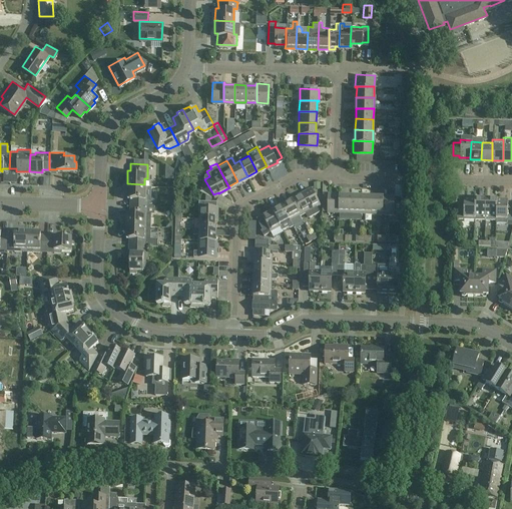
[(129,196),(129,203),(146,204),(146,197),(150,197),(150,184),(144,184),(127,183),(126,196),(129,196)]
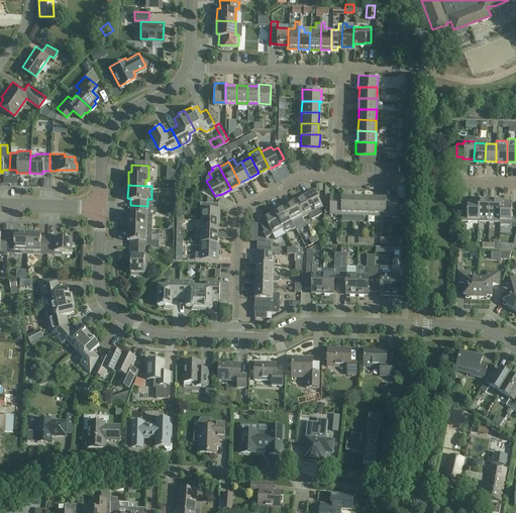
[(291,198),(292,200),(293,199),(301,215),(307,212),(309,216),(310,217),(320,211),(320,210),(318,206),(321,204),(313,188),(303,194),(302,192),(291,198)]
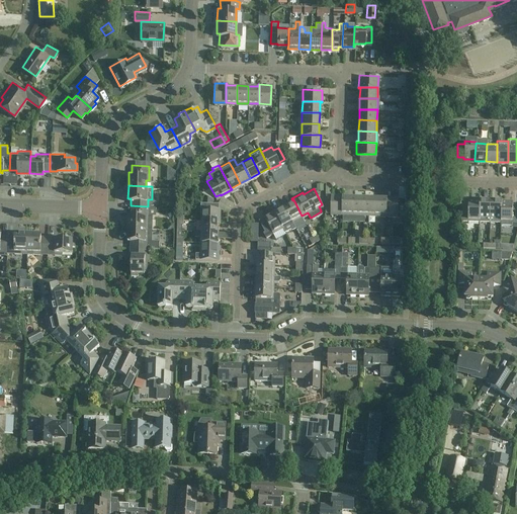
[(223,202),(232,197),(229,192),(220,196),(223,202)]
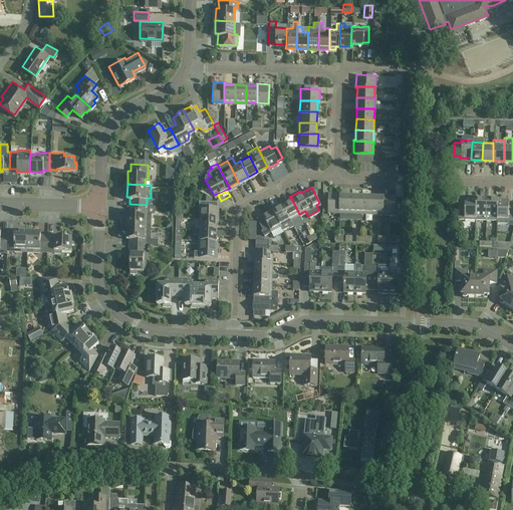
[(338,211),(338,192),(327,192),(326,211),(338,211)]
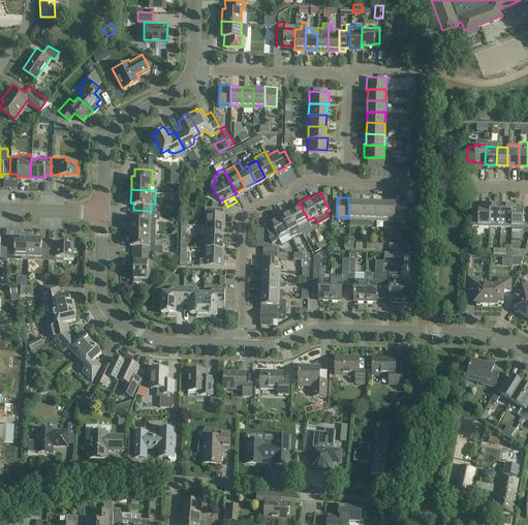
[(360,217),(360,199),(349,198),(349,197),(348,197),(348,217),(360,217)]
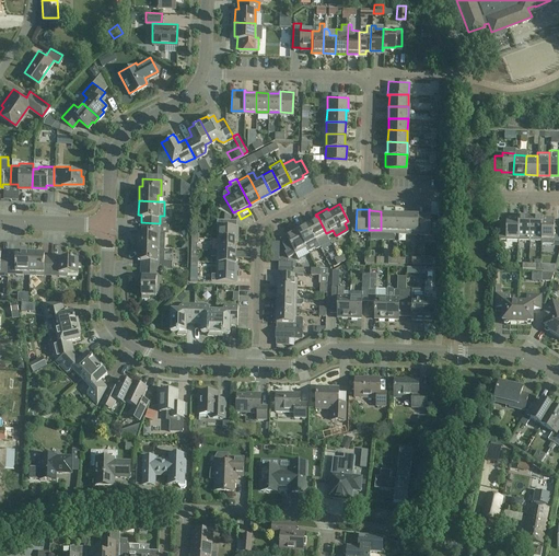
[(417,231),(417,210),(416,210),(416,212),(405,211),(405,231),(417,231)]
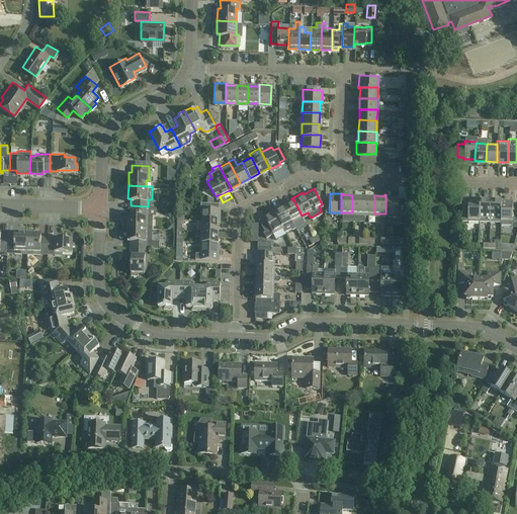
[(385,194),(385,213),(397,215),(397,210),(403,210),(404,196),(398,196),(398,195),(385,194)]
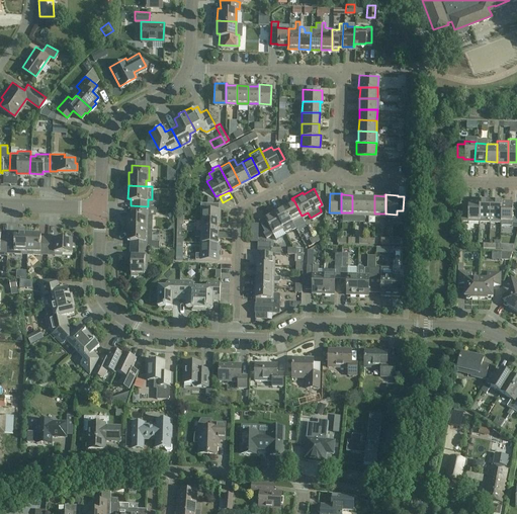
[(363,213),(363,195),(352,195),(352,212),(363,213)]
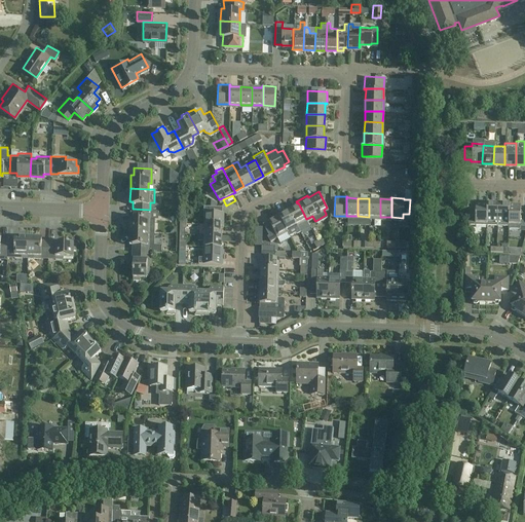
[(380,217),(380,198),(369,198),(369,217),(380,217)]
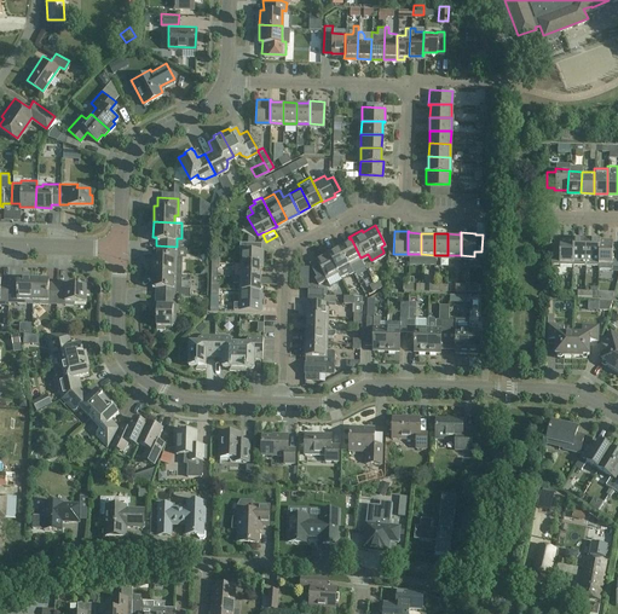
[(584,262),(585,236),(572,236),(572,238),(571,262),(584,262)]
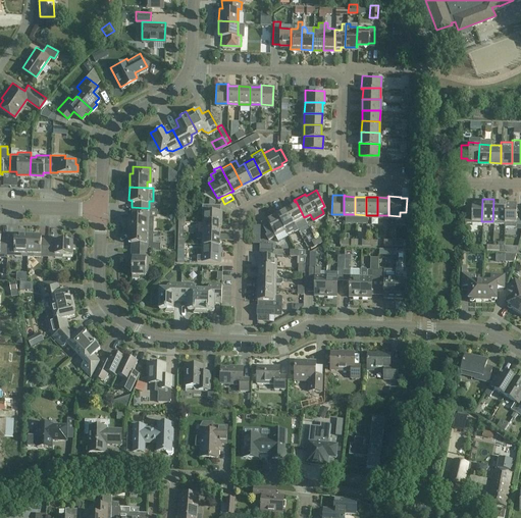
[(493,199),(492,221),(504,222),(505,202),(505,200),(493,199)]
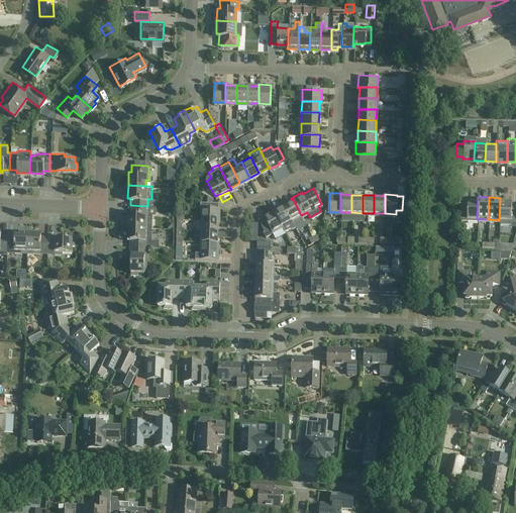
[(283,204),(292,220),(301,215),(293,199),(292,200),(283,204)]
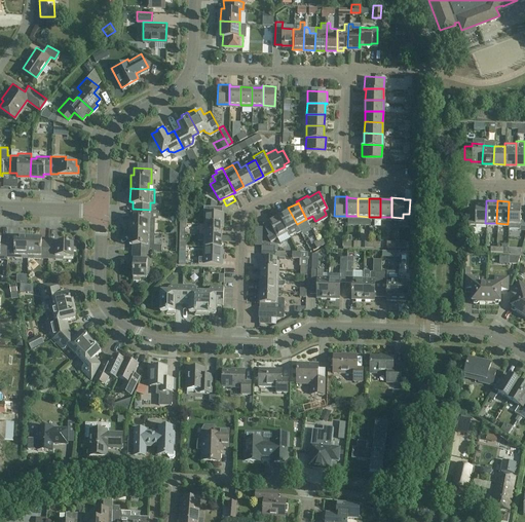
[(467,217),(469,217),(467,222),(485,223),(486,202),(475,202),(475,203),(469,203),(467,217)]
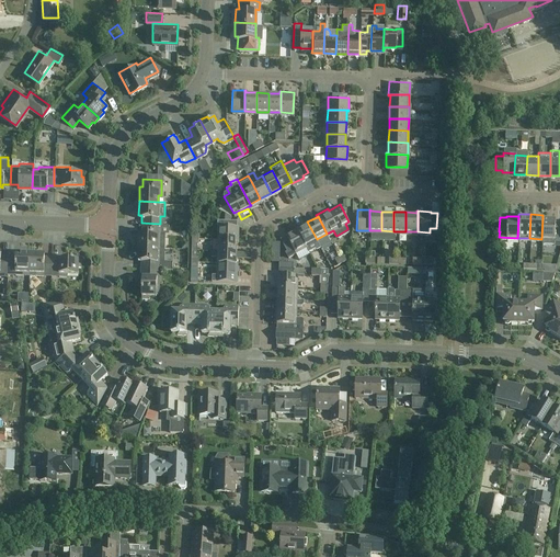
[(236,238),(238,238),(238,224),(236,224),(237,218),(216,217),(216,224),(217,224),(216,236),(236,237),(236,238)]
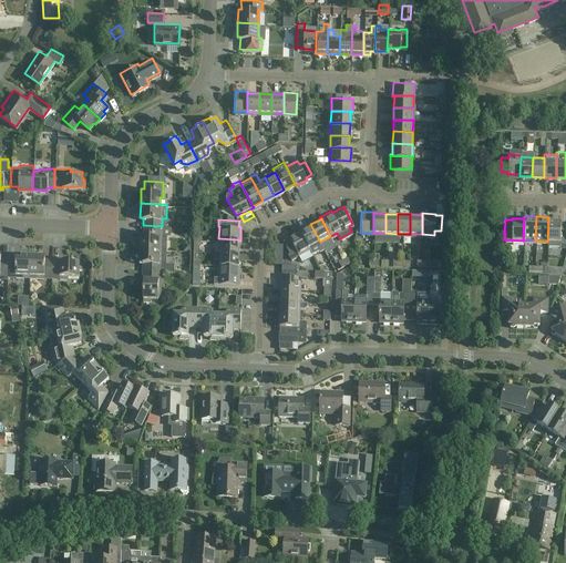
[(561,219),(548,219),(547,242),(547,244),(559,244),(559,241),(565,239),(565,221),(561,222),(561,219)]
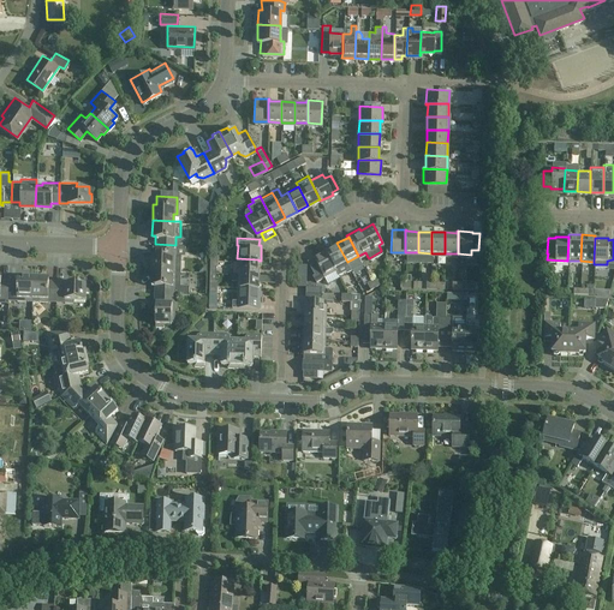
[(268,257),(276,251),(270,240),(261,246),(268,257)]
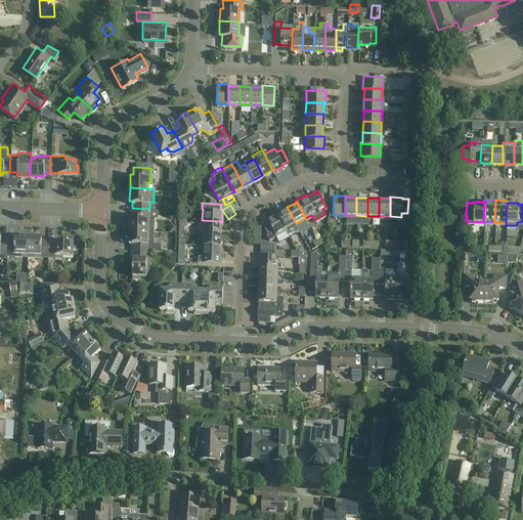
[(287,207),(277,212),(277,213),(286,228),(288,232),(294,229),(295,230),(298,228),(296,223),(287,207)]
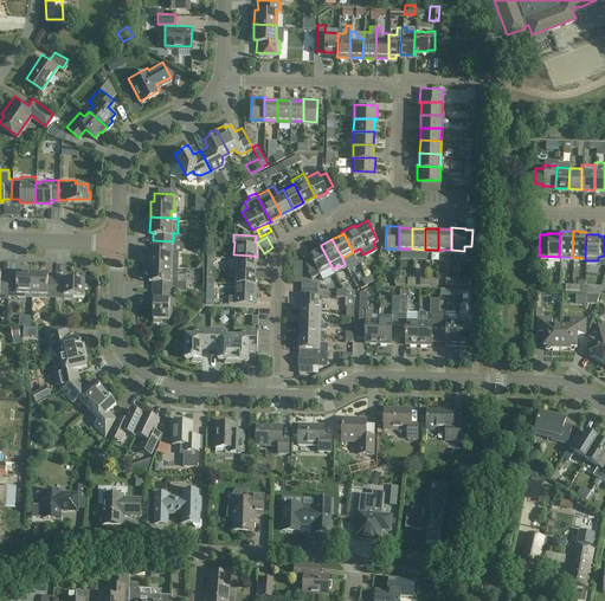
[(149,249),(148,264),(178,265),(178,250),(173,249),(173,241),(153,240),(153,249),(149,249)]
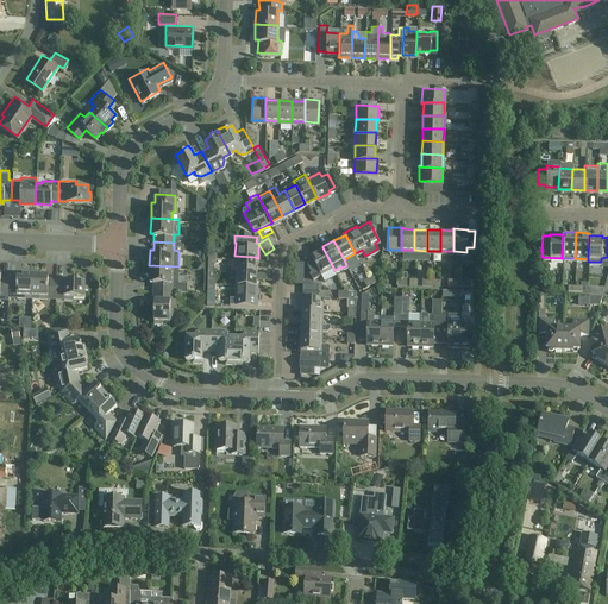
[(334,270),(332,265),(323,247),(323,246),(323,245),(309,252),(309,253),(305,257),(311,269),(308,270),(312,277),(320,272),(324,278),(336,271),(334,270)]
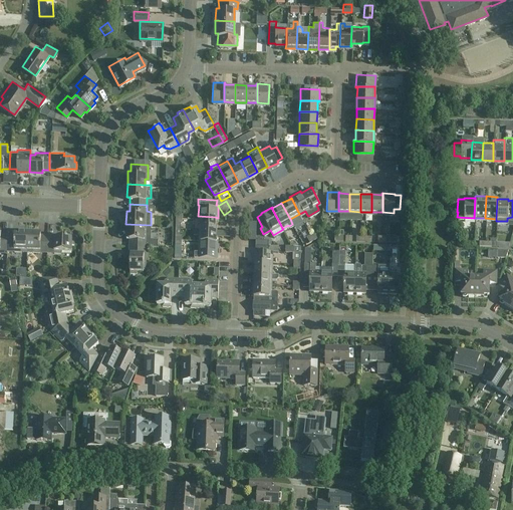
[(216,228),(216,218),(216,217),(198,216),(198,227),(216,228)]
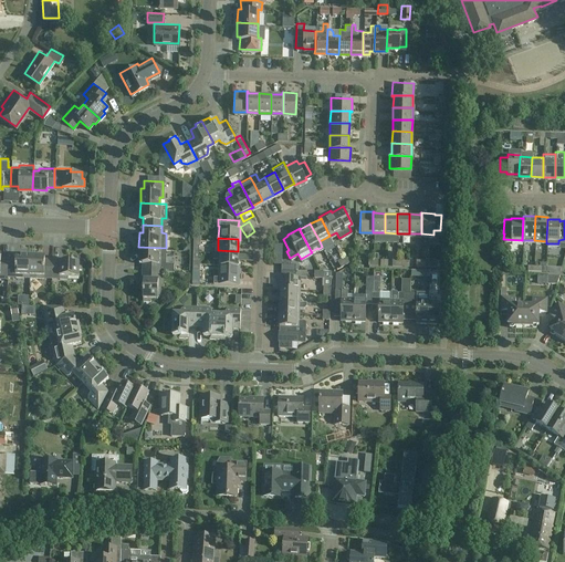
[(142,261),(140,269),(160,269),(173,270),(173,261),(165,261),(166,248),(138,247),(138,261),(142,261)]
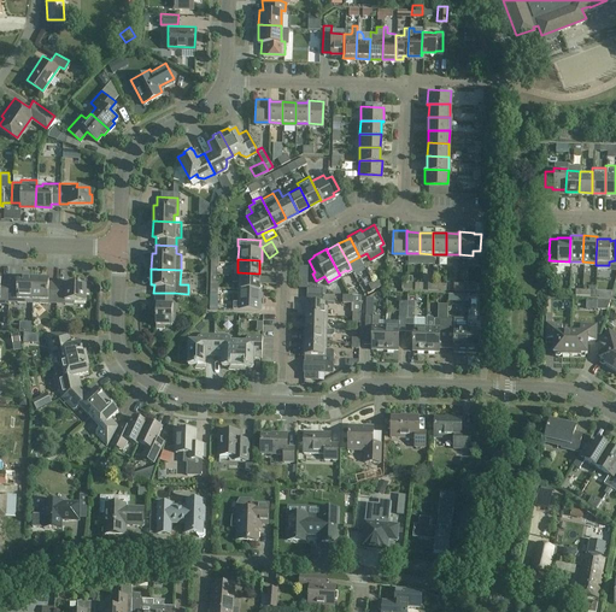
[(259,274),(238,272),(232,272),(232,280),(238,280),(238,286),(258,287),(258,286),(259,274)]
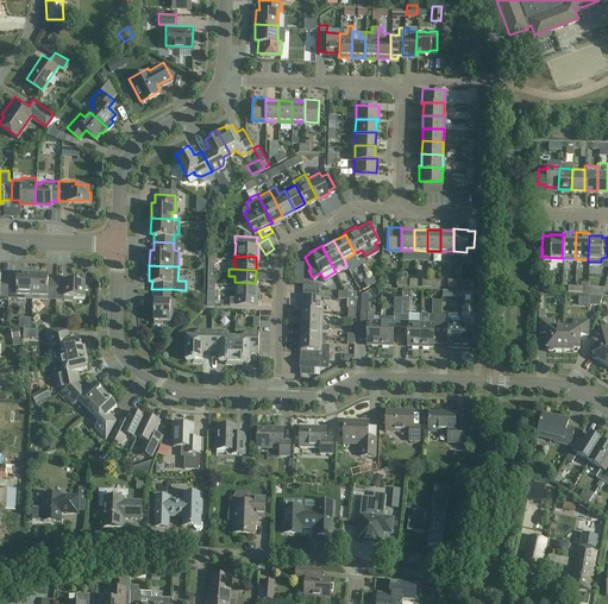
[(17,275),(8,275),(7,295),(24,295),(24,293),(31,293),(32,271),(17,271),(17,275)]
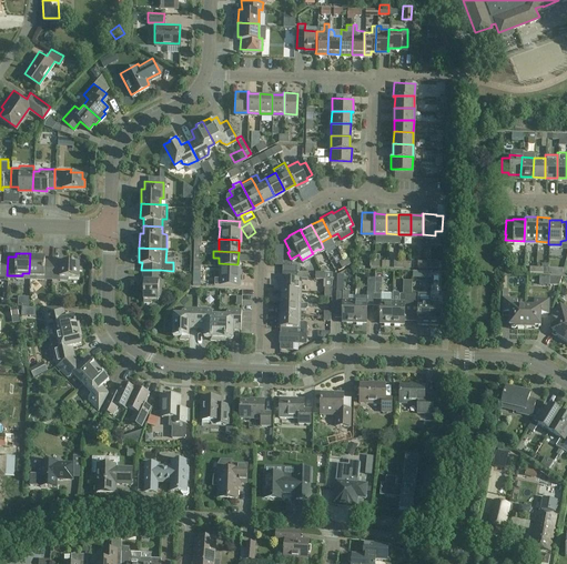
[(36,277),(51,277),(51,258),(43,258),(43,254),(30,253),(29,273),(36,273),(36,277)]
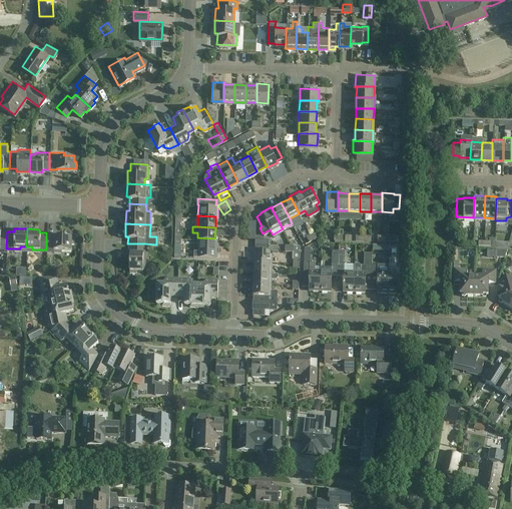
[(73,234),(71,234),(54,234),(54,232),(46,232),(46,249),(60,249),(60,247),(70,247),(70,242),(73,242),(73,234)]
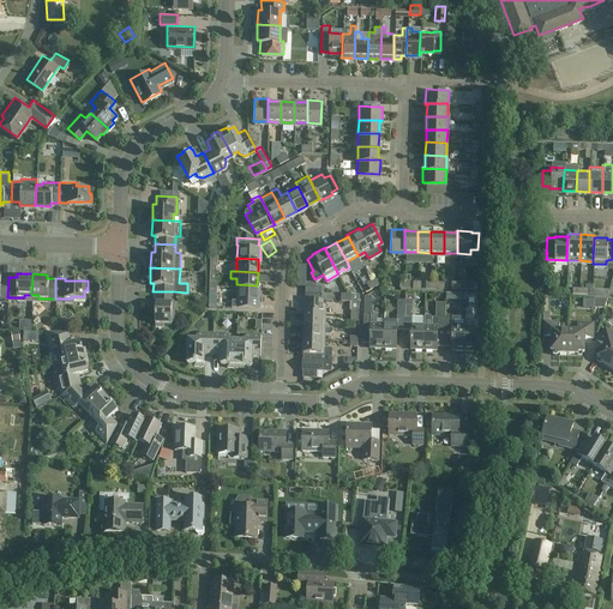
[(257,306),(257,299),(259,299),(259,284),(257,284),(257,285),(236,284),(235,299),(232,299),(232,305),(257,306)]
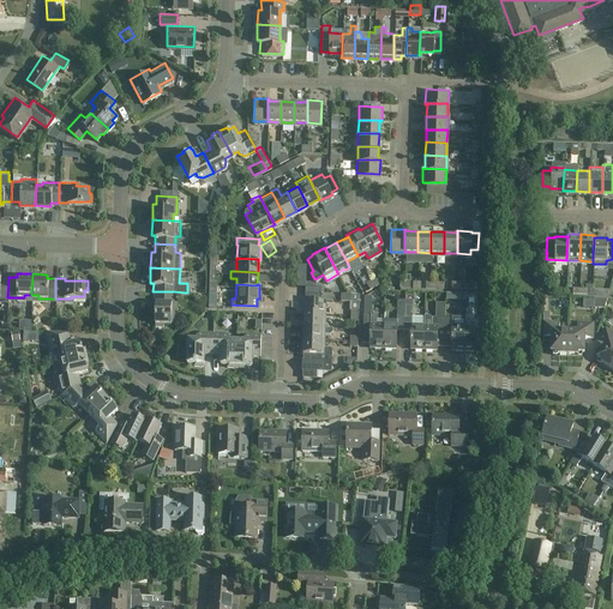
[(331,290),(320,290),(304,290),(304,297),(302,296),(301,312),(304,312),(304,311),(324,312),(325,297),(331,297),(331,290)]
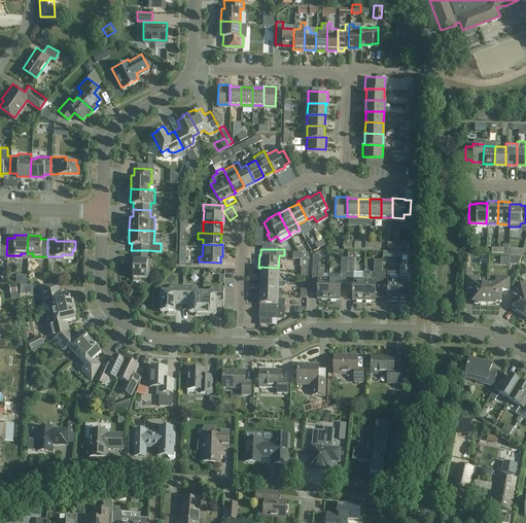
[(148,265),(149,250),(131,250),(131,257),(133,257),(132,278),(140,278),(140,275),(146,276),(146,265),(148,265)]
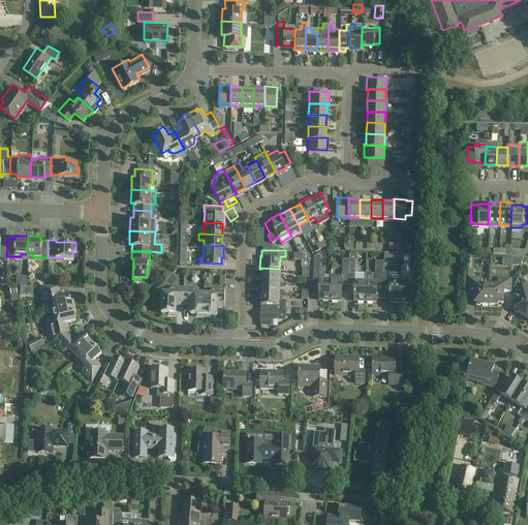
[(522,254),(510,254),(510,263),(520,263),(522,254)]
